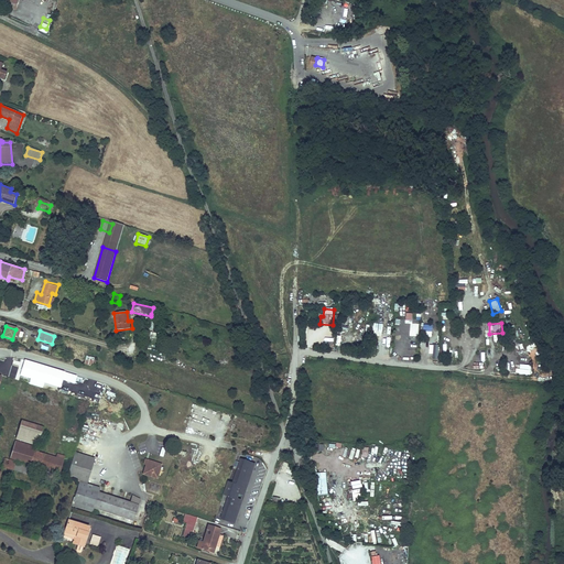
[(88,356),(86,365),(93,367),(93,366),(95,360),(95,358),(88,356)]
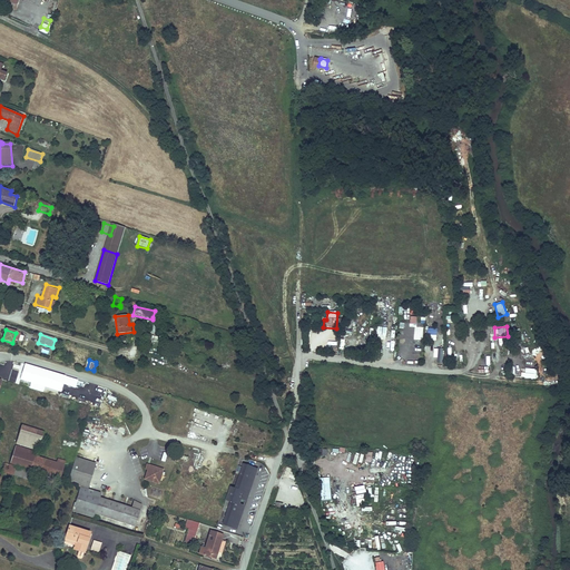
[(66,375),(26,363),(21,379),(31,382),(29,387),(43,392),(46,386),(61,392),(64,383),(76,387),(78,380),(66,375)]
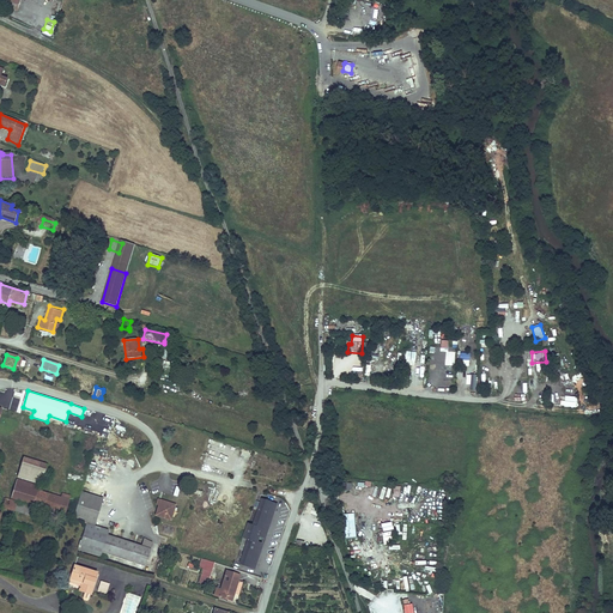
[(48,466),(23,457),(18,475),(43,483),(48,466)]
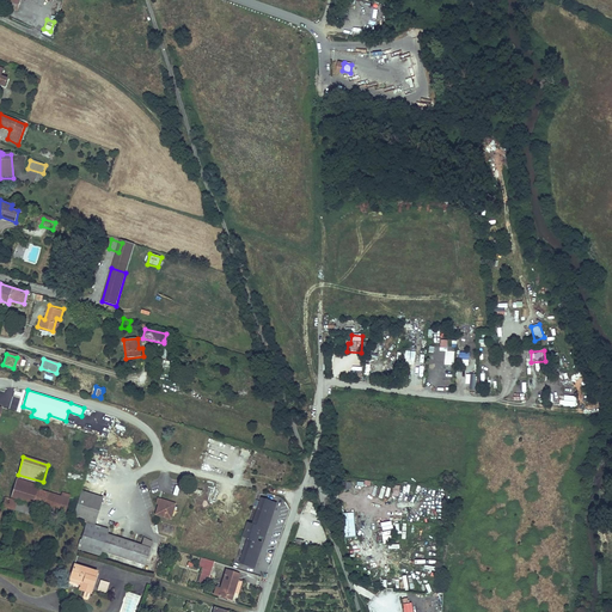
[(85,464),(74,460),(73,467),(84,470),(85,464)]
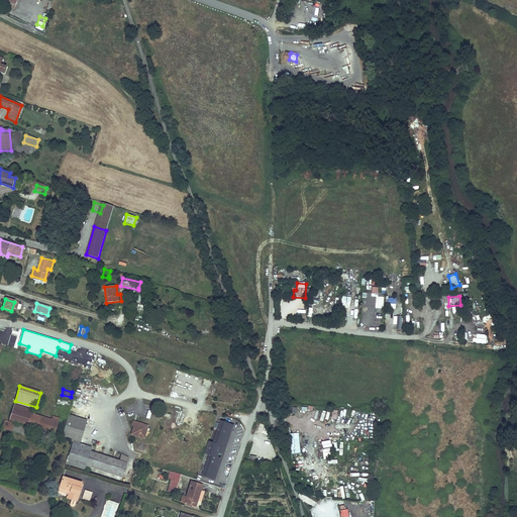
[(12,408),(52,421),(59,423),(61,419),(54,417),(53,420),(33,414),(34,410),(13,404),(12,408)]
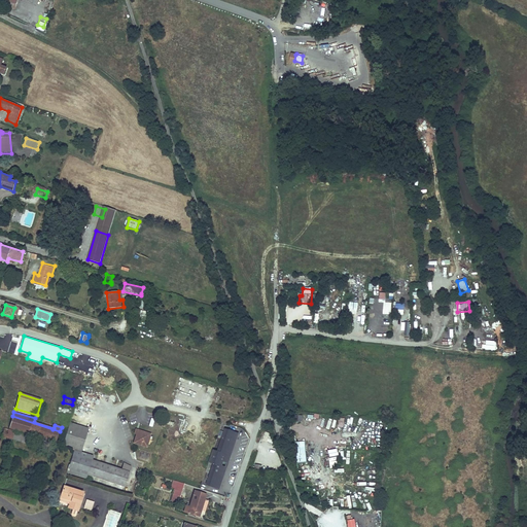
[(9,427),(57,443),(60,431),(53,429),(12,416),(9,427)]
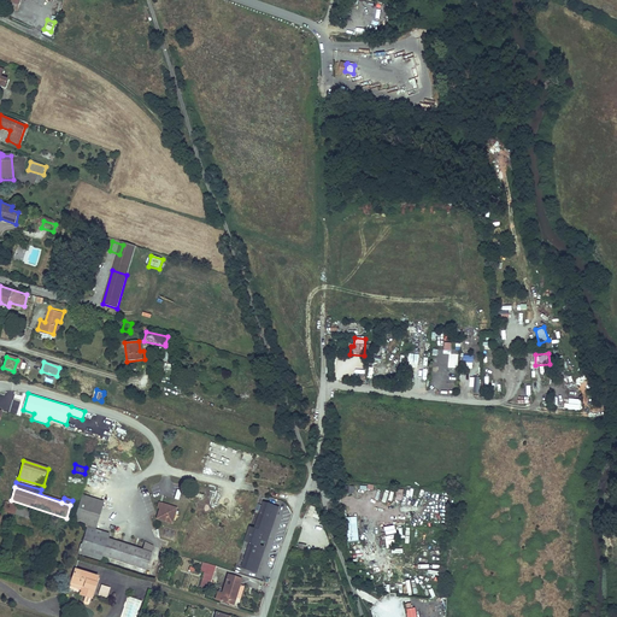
[(80,507),(75,523),(87,527),(93,529),(97,530),(101,515),(105,503),(83,495),(80,507)]
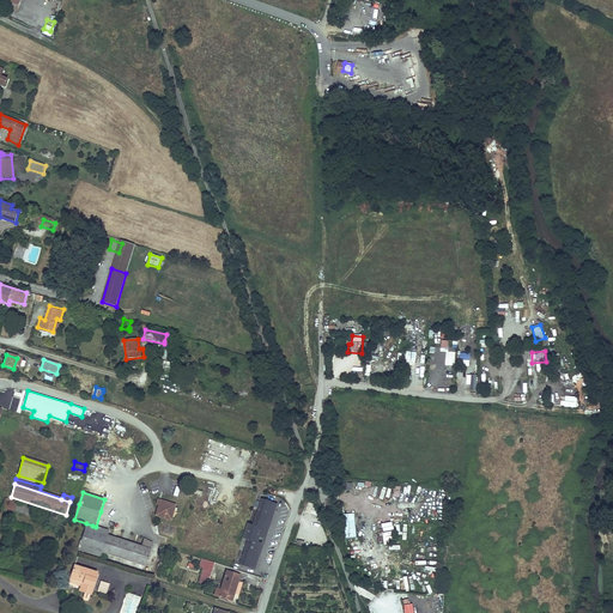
[(6,499),(4,508),(28,516),(31,507),(18,503),(7,499),(6,499)]
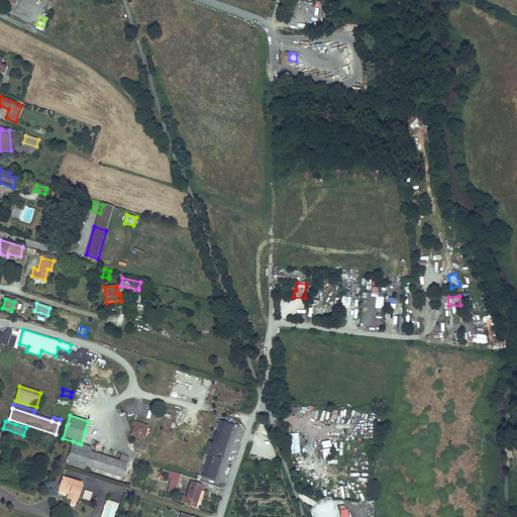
[(216,481),(223,459),(217,457),(220,449),(226,451),(235,426),(222,421),(214,443),(210,442),(206,453),(210,455),(203,476),(216,481)]
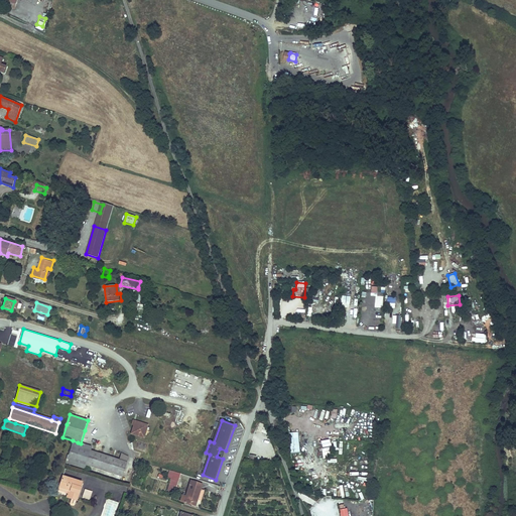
[(147,425),(136,421),(135,426),(133,433),(144,436),(147,425)]
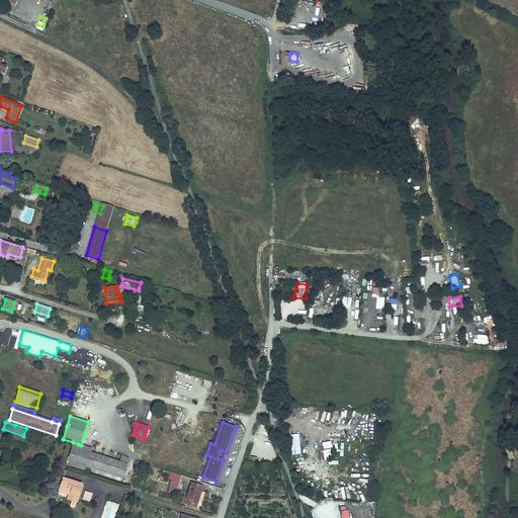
[(301,439),(291,441),(293,448),(303,445),(301,439)]
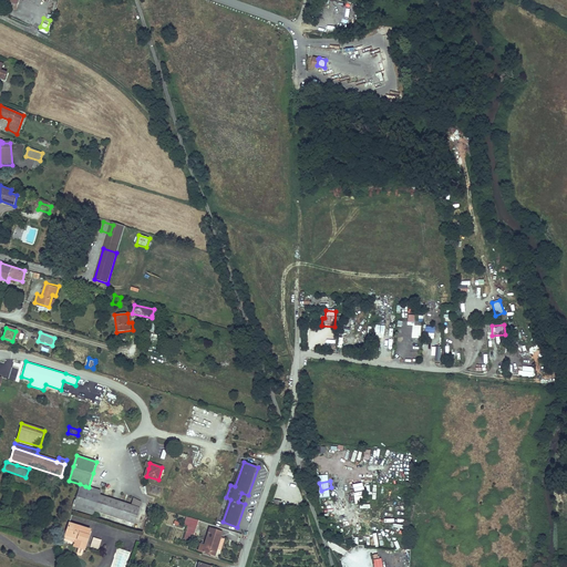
[(79,512),(94,516),(95,512),(100,495),(102,491),(85,486),(80,484),(73,509),(79,512)]
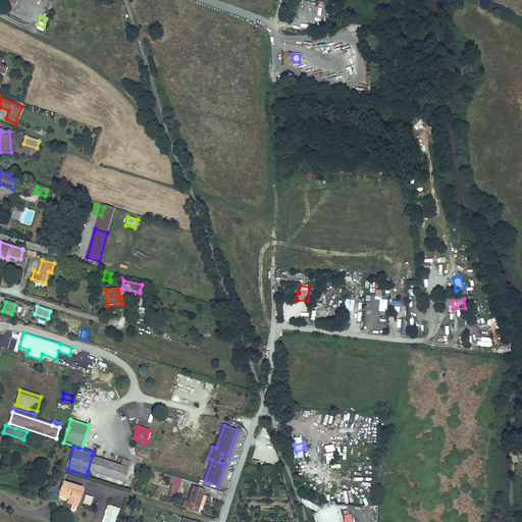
[(225,464),(228,456),(222,454),(219,462),(225,464)]
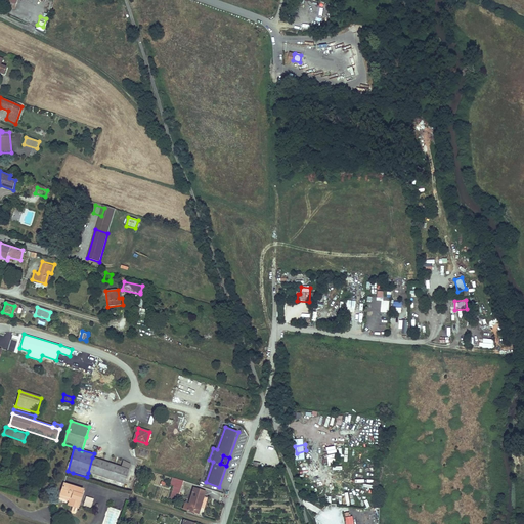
[(122,467),(92,457),(88,473),(125,485),(129,470),(122,467)]
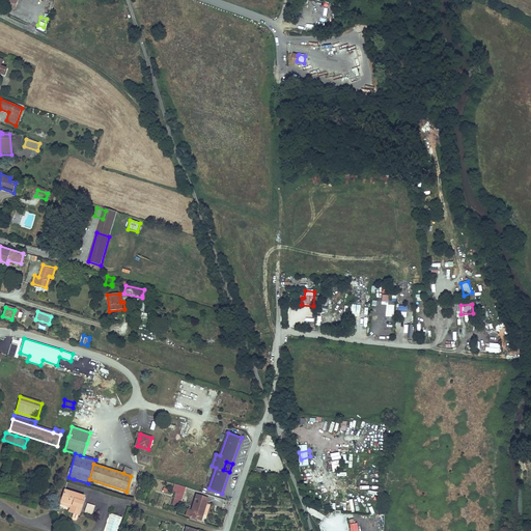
[(123,473),(131,476),(133,471),(126,467),(123,473)]
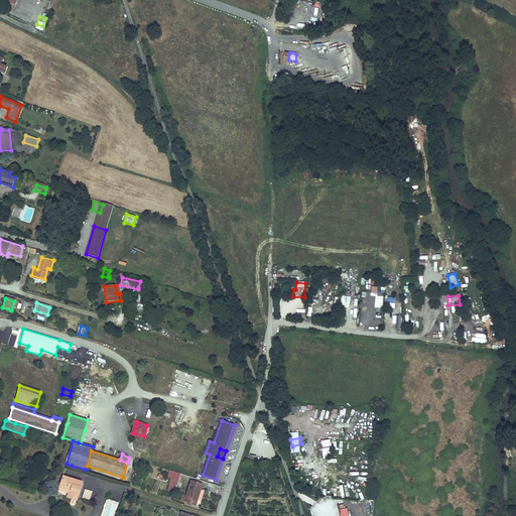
[(180,474),(169,471),(167,477),(171,478),(167,491),(174,493),(176,488),(177,486),(180,474)]
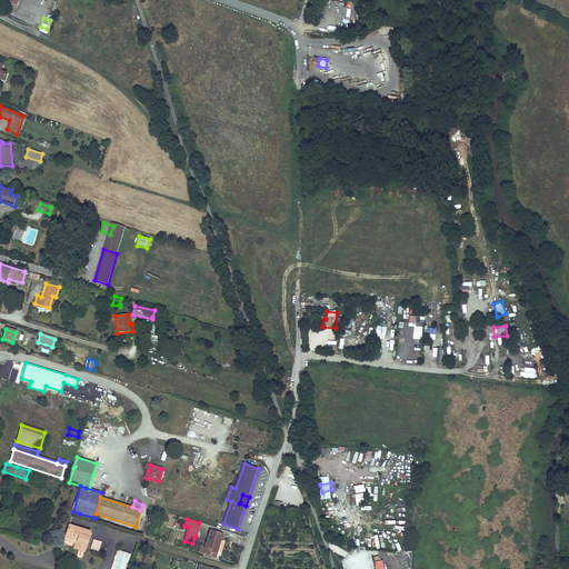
[(85,557),(92,532),(71,526),(66,542),(75,545),(75,543),(78,545),(77,549),(81,550),(80,556),(80,557),(83,558),(85,557)]
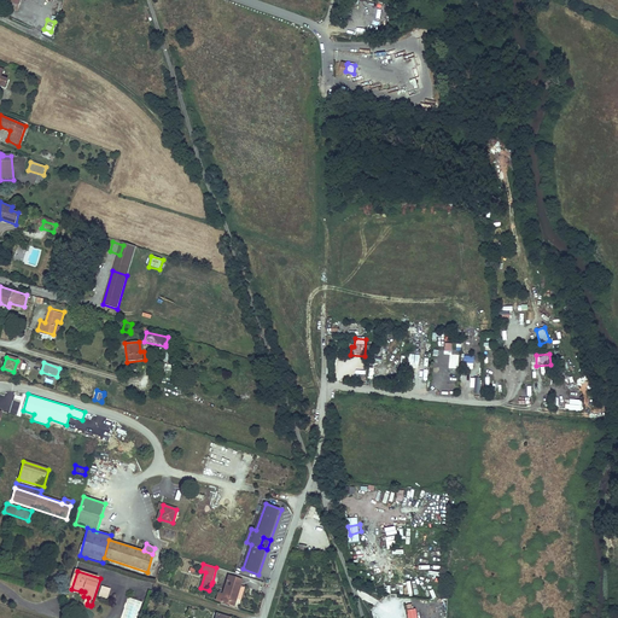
[(240,586),(243,579),(228,575),(222,593),(220,601),(233,606),(235,599),(240,586)]
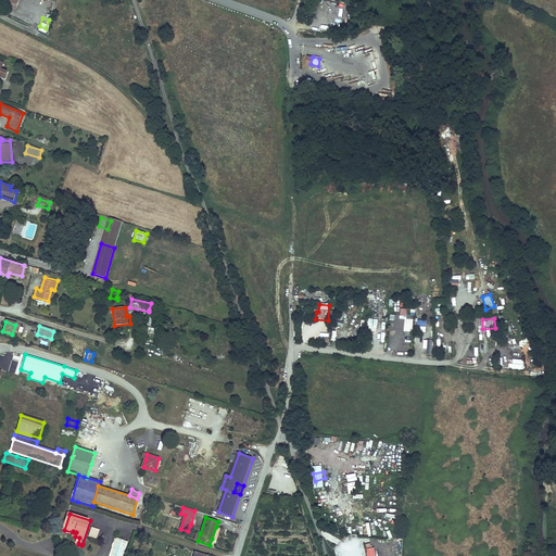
[(99,529),(91,527),(89,535),(97,538),(99,529)]
